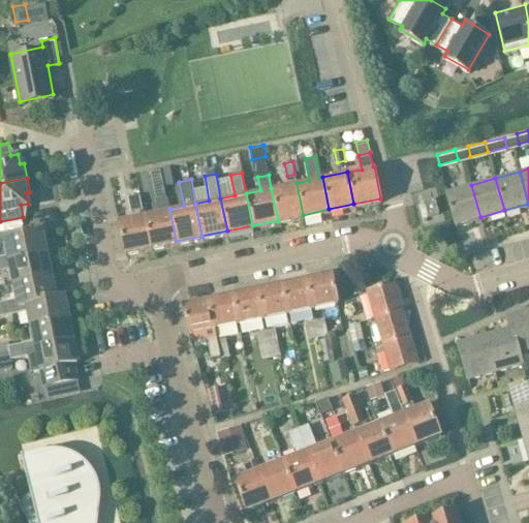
[(278,220),(303,215),(297,183),(271,188),(278,220)]
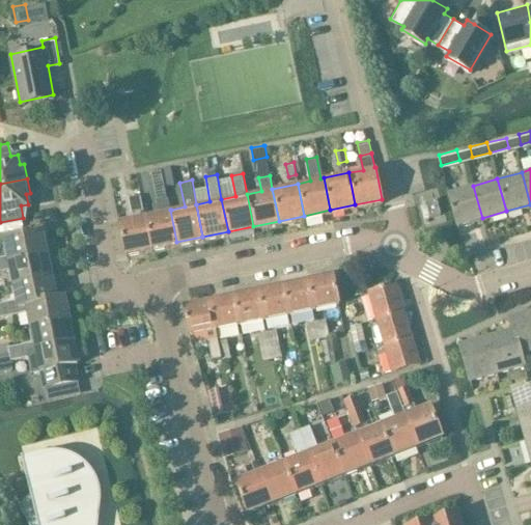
[(457,224),(482,218),(473,186),(448,193),(457,224)]
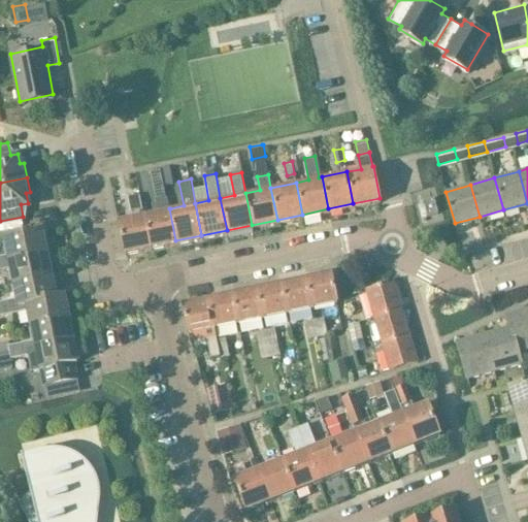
[(139,192),(128,194),(130,206),(142,204),(139,192)]
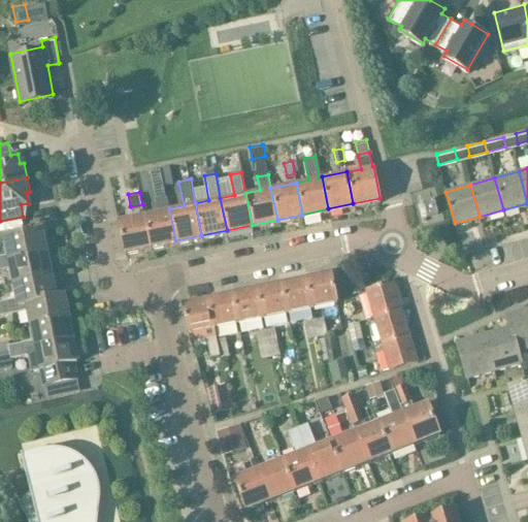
[(156,197),(158,210),(144,214),(151,246),(175,240),(169,208),(170,208),(167,194),(156,197)]
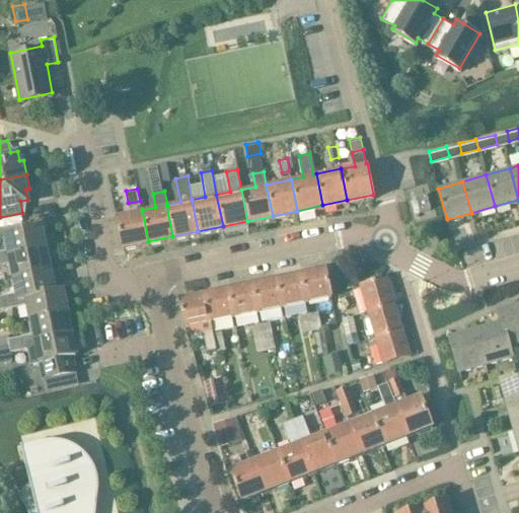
[(417,195),(421,209),(431,206),(427,192),(417,195)]
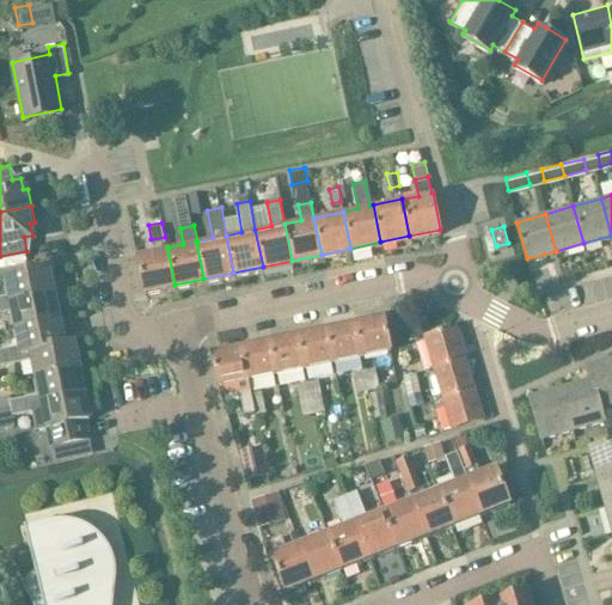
[(175,285),(167,248),(138,254),(145,291),(175,285)]
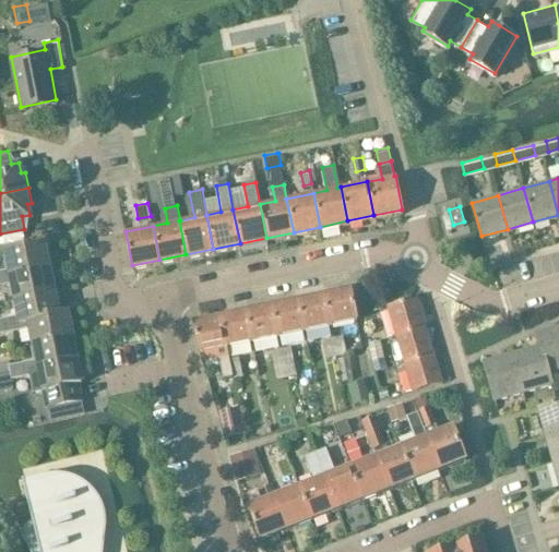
[(48,265),(44,241),(6,249),(7,253),(4,254),(7,266),(1,267),(2,275),(48,265)]
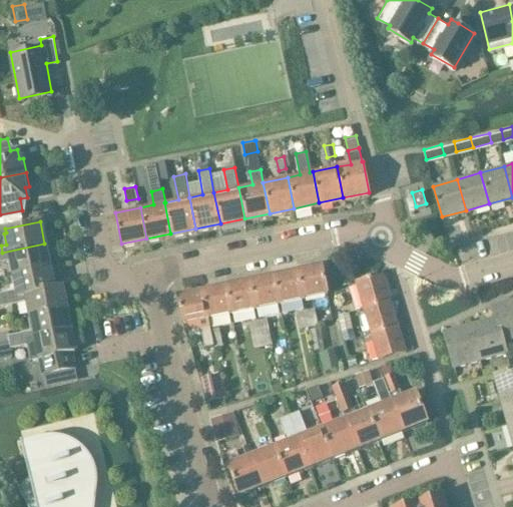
[(0,245),(0,260),(9,258),(11,270),(14,269),(14,273),(49,265),(44,243),(2,252),(1,245),(0,245)]
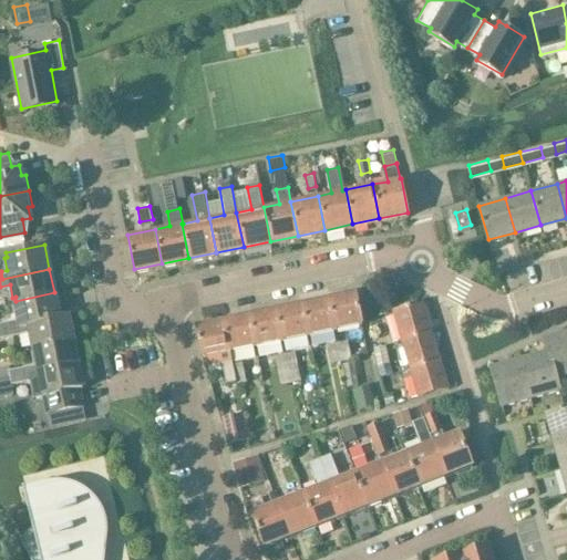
[(329,297),(334,328),(362,322),(356,291),(329,297)]
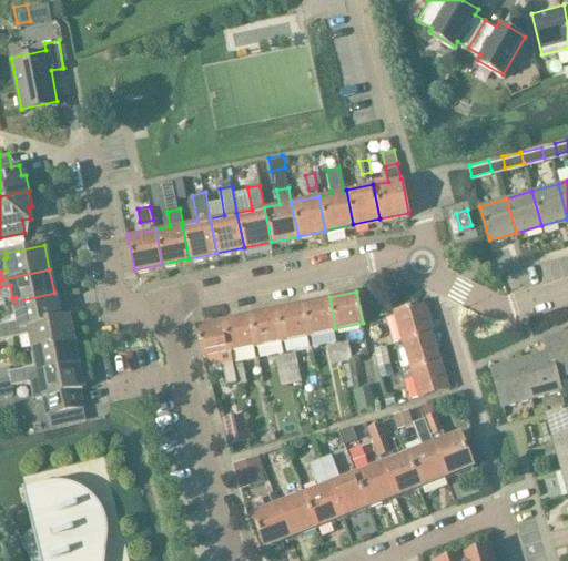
[(59,316),(54,293),(16,302),(17,305),(14,305),(17,318),(11,319),(12,326),(59,317),(59,316)]
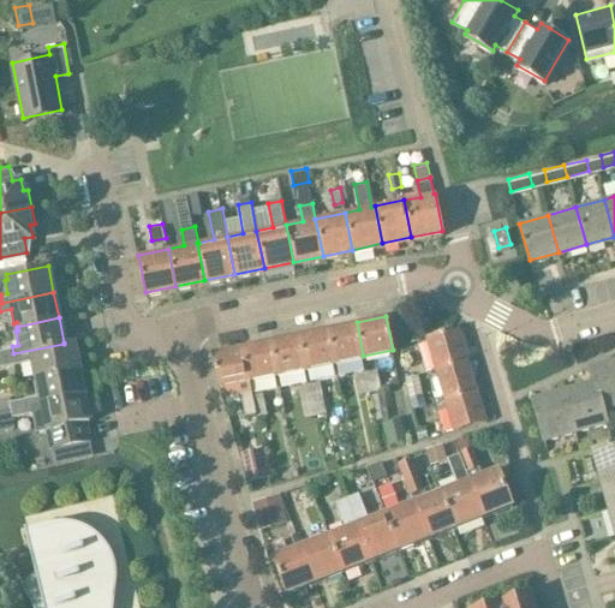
[(335,361),(363,356),(357,322),(328,328),(335,361)]
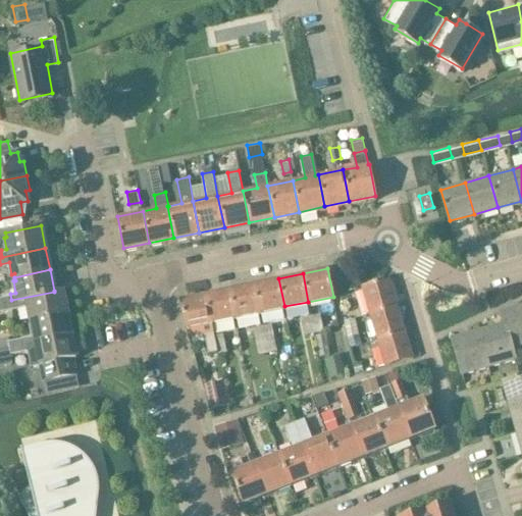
[(354,276),(345,278),(347,288),(347,289),(356,286),(354,276)]
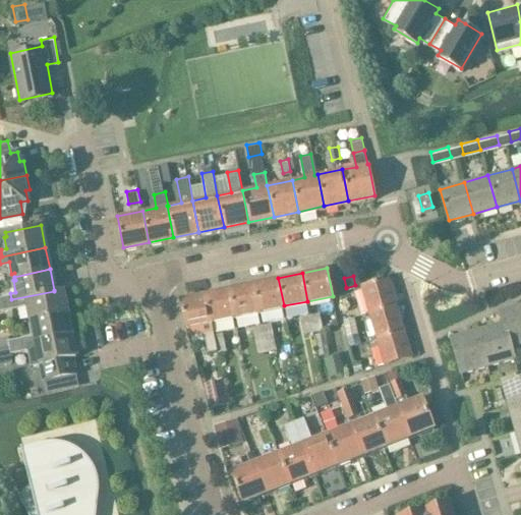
[(368,309),(396,301),(389,276),(361,284),(368,309)]
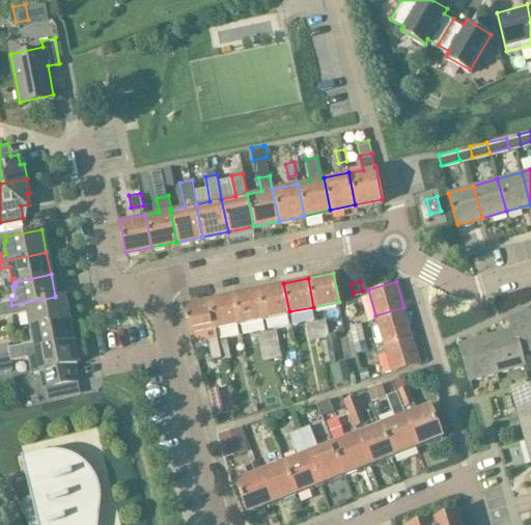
[(283,283),(258,288),(264,316),(289,311),(283,283)]
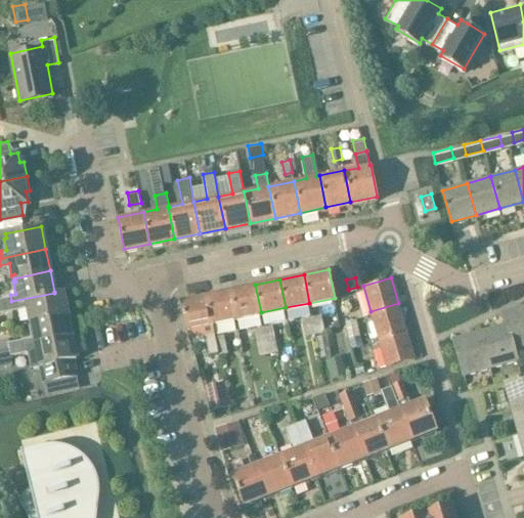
[(236,317),(261,312),(255,285),(231,290),(236,317)]
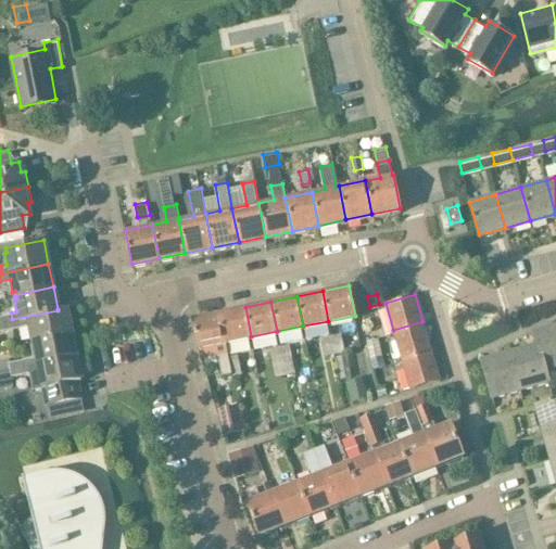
[(33,335),(34,340),(72,331),(66,307),(58,309),(58,310),(12,319),(11,313),(0,315),(3,329),(27,323),(30,336),(33,335)]
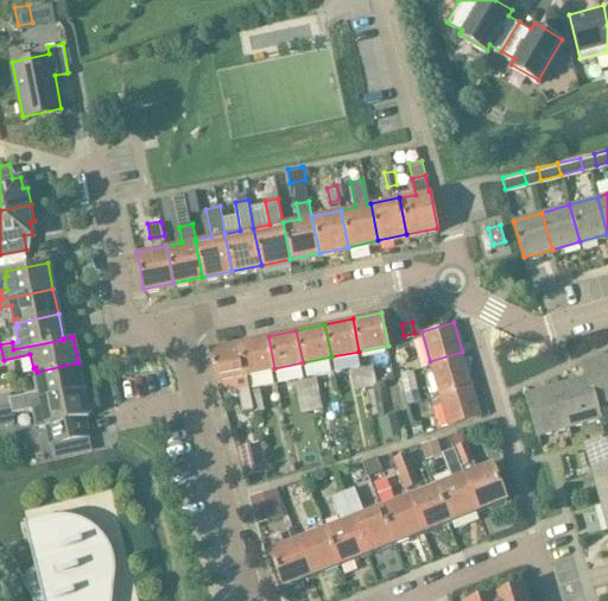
[(268,336),(239,342),(246,374),(274,368),(268,336)]
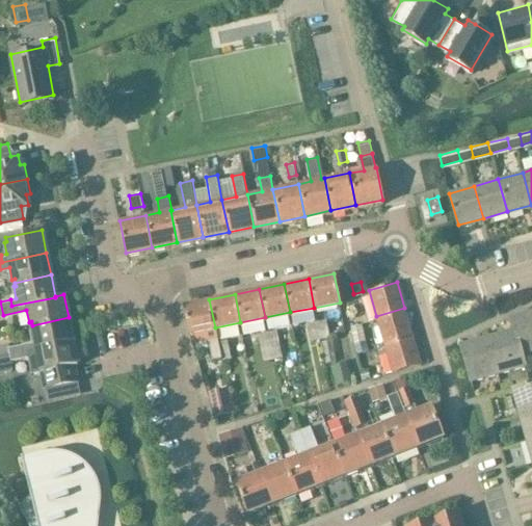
[(212,358),(220,356),(217,340),(215,327),(209,299),(184,305),(189,333),(190,333),(192,341),(208,338),(212,358)]
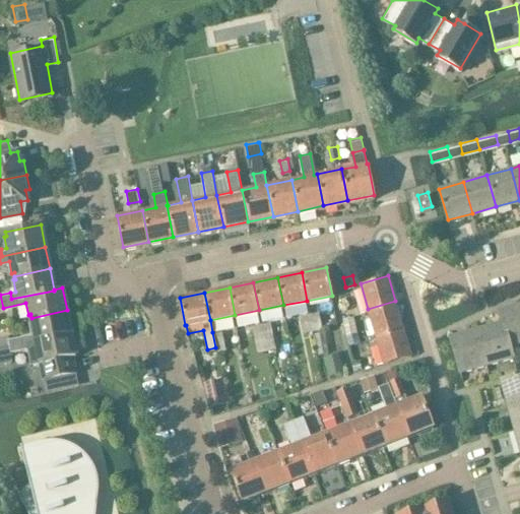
[(376,335),(403,327),(395,301),(368,309),(376,335)]
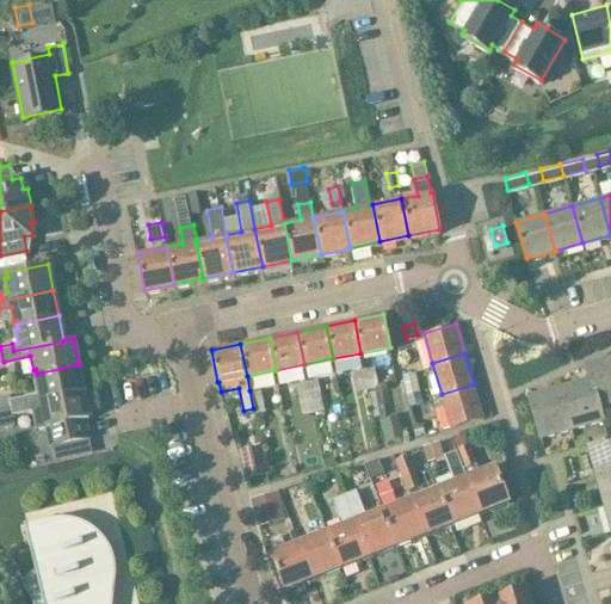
[(610,353),(586,362),(590,375),(599,404),(610,399),(610,353)]
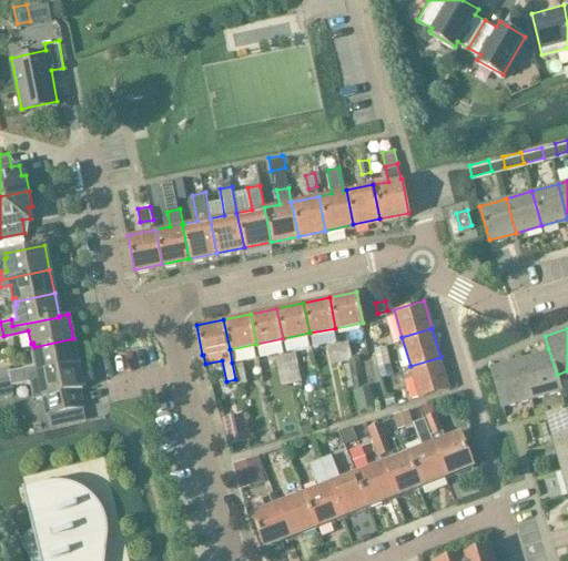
[(78,361),(73,338),(34,347),(34,349),(32,350),(36,363),(29,364),(31,371),(78,361)]
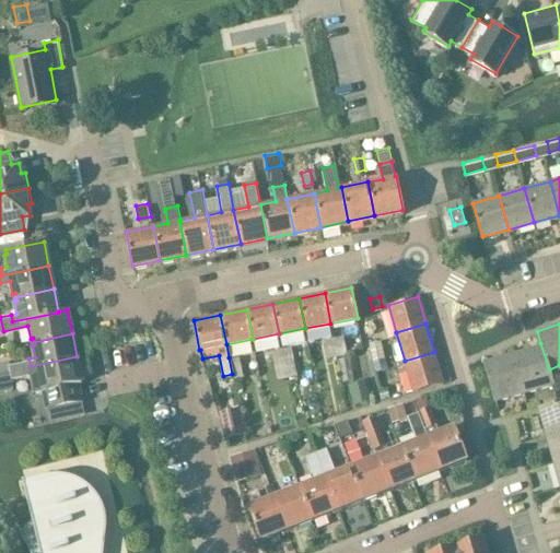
[(343,333),(334,334),(337,354),(347,352),(343,333)]
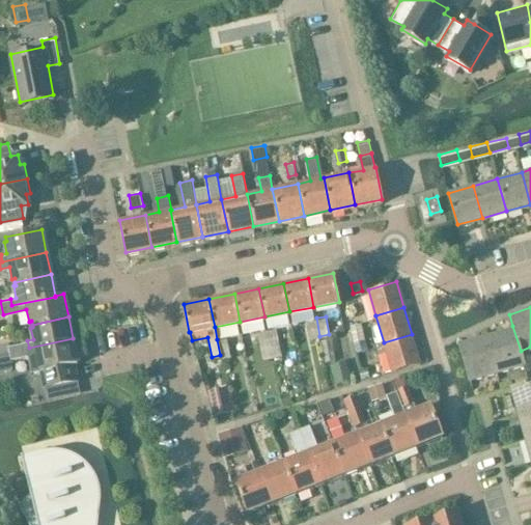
[(319,336),(316,318),(307,320),(311,337),(319,336)]
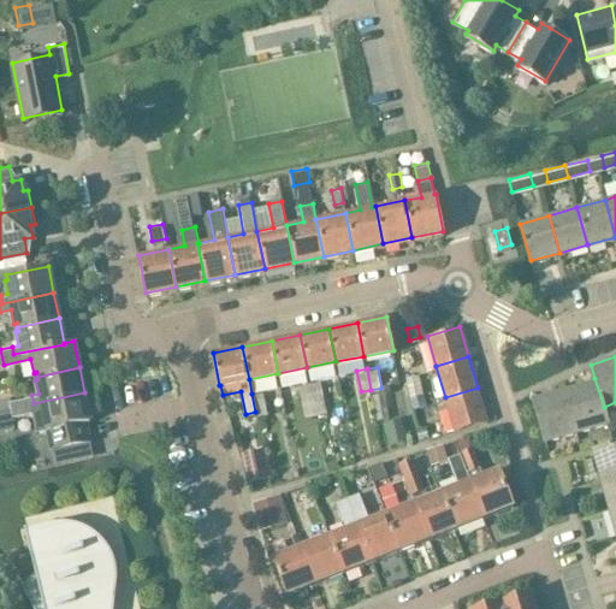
[(609,420),(604,407),(594,378),(563,386),(575,430),(609,420)]
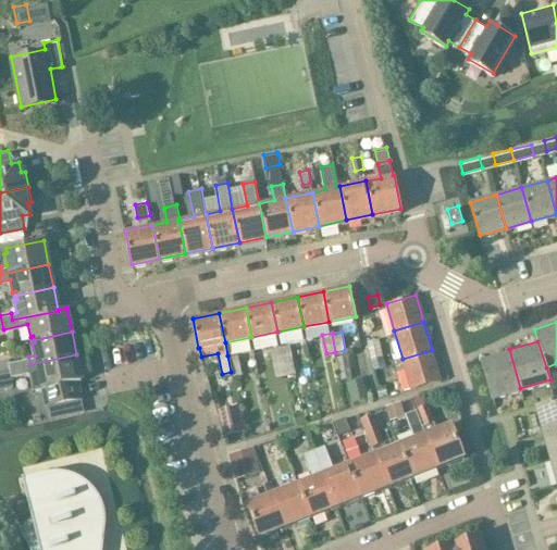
[(291,342),(280,345),(285,371),(295,370),(291,342)]
